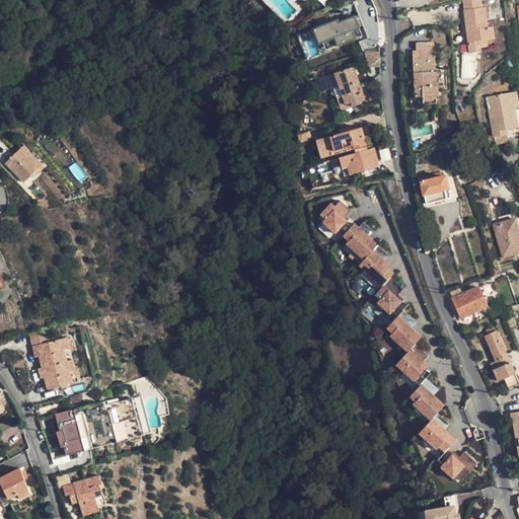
[(487,27),(485,6),(482,6),(480,0),(463,0),(470,52),(482,51),(482,46),(480,40),(495,38),(494,26),(487,27)]
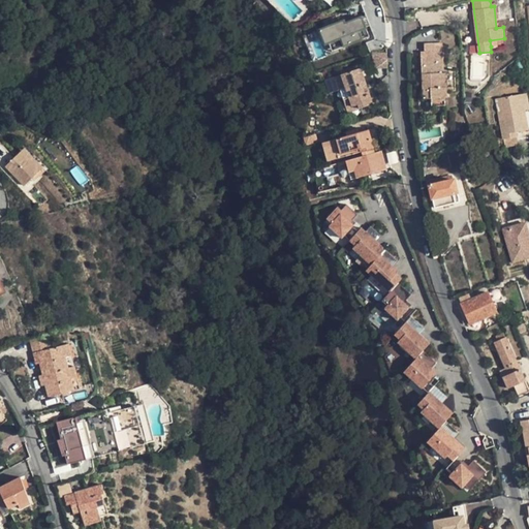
[(371,36),(363,13),(322,29),(328,42),(331,41),(334,50),(371,36)]
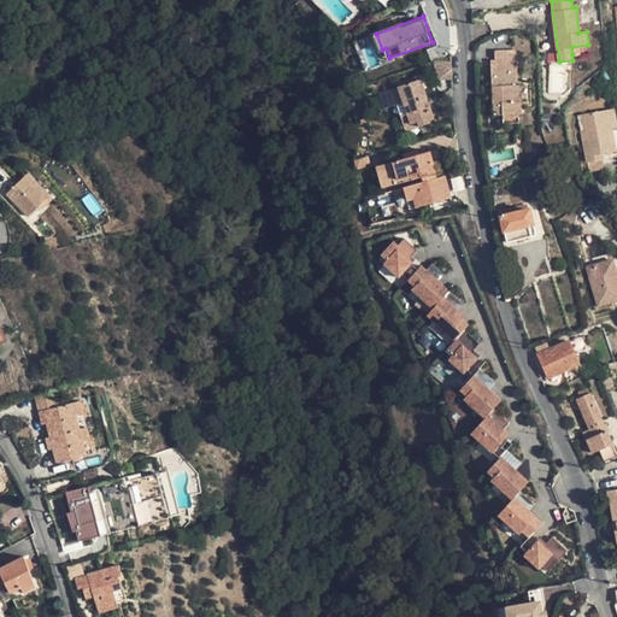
[(589,53),(588,45),(571,47),(573,54),(589,53)]
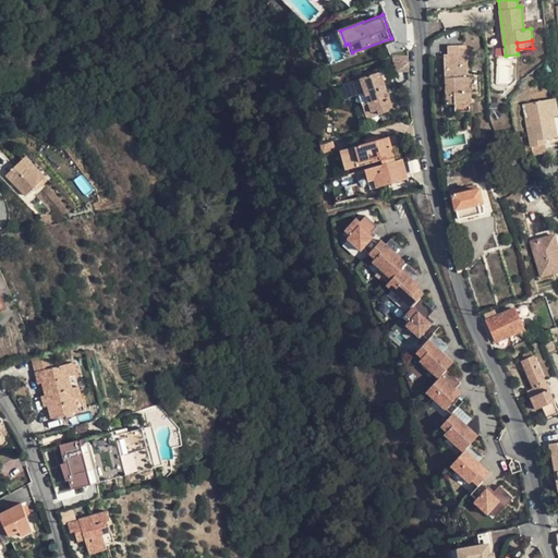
[(471,102),(471,75),(466,75),(465,45),(447,45),(448,53),(445,53),(447,104),(456,102),(470,102),(471,102)]
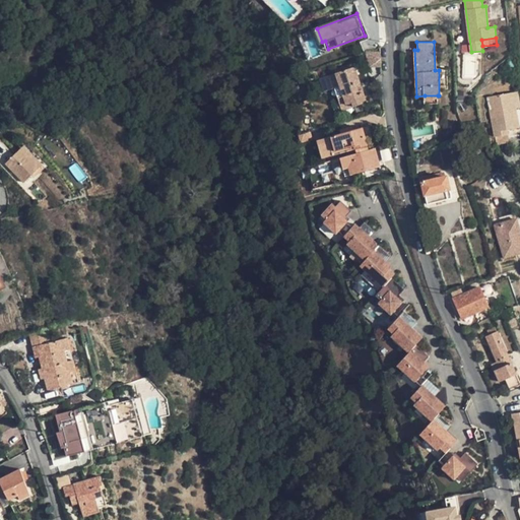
[(369,67),(381,65),(380,52),(366,54),(369,67)]
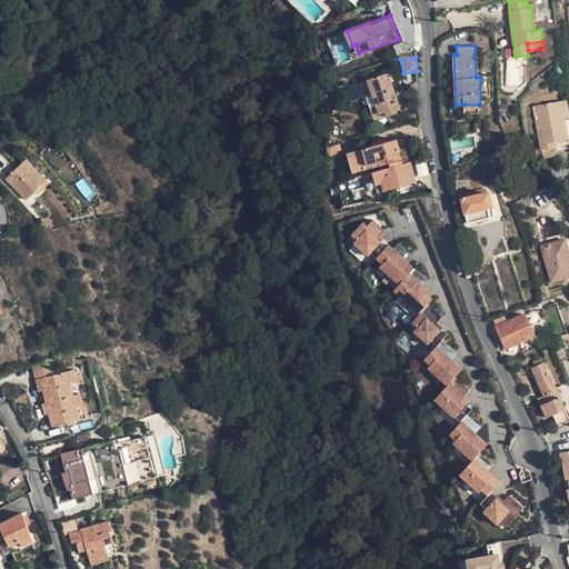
[(386,112),(387,118),(396,115),(395,111),(399,109),(399,107),(389,76),(388,73),(357,83),(361,98),(366,96),(370,107),(376,106),(379,115),(386,112)]
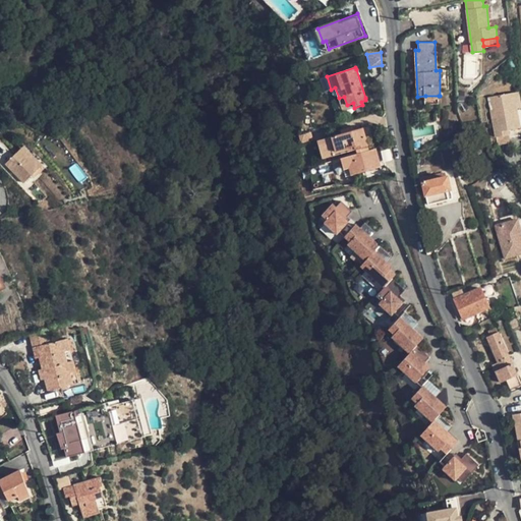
[(325,91),(331,90),(327,76),(321,78),(325,91)]
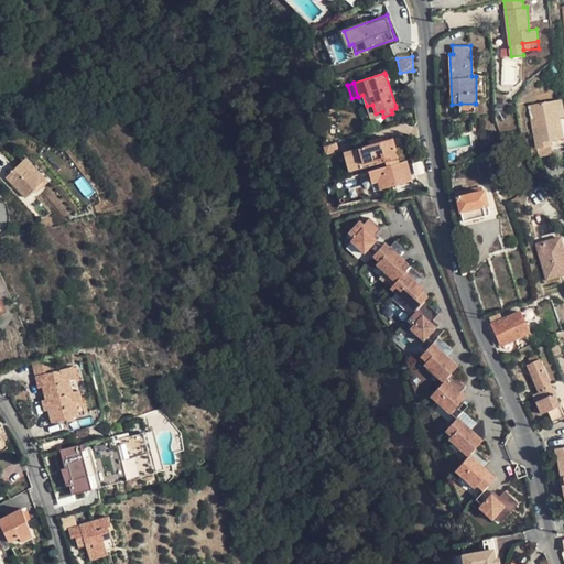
[(538,142),(551,140),(563,137),(561,117),(563,116),(563,112),(562,99),(529,106),(535,142),(538,142)]
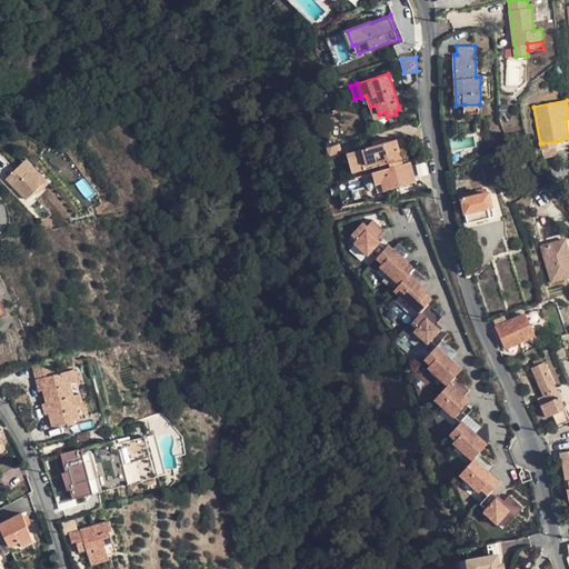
[(480,112),(479,105),(465,105),(465,113),(480,112)]
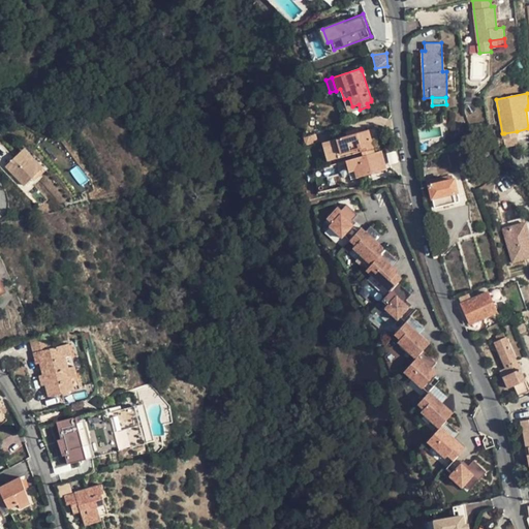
[(348,113),(353,111),(352,106),(349,98),(344,99),(348,113)]
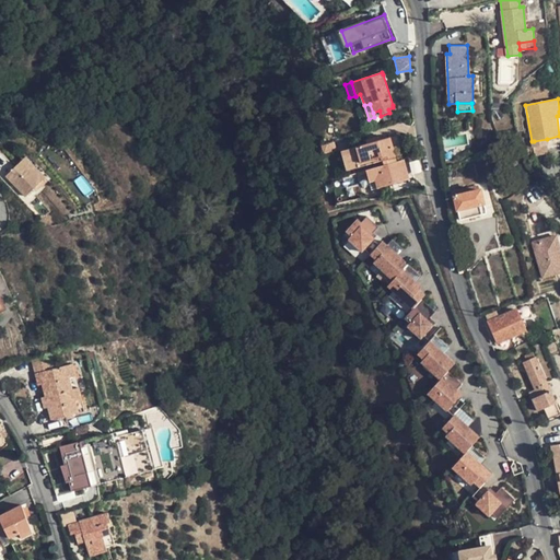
[(399,149),(398,143),(396,136),(342,150),(348,170),(395,156),(393,150),(399,149)]
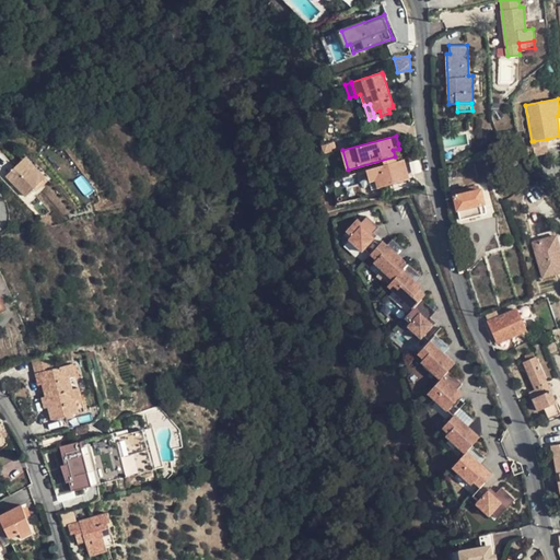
[(549,152),(547,139),(534,141),(536,154),(549,152)]
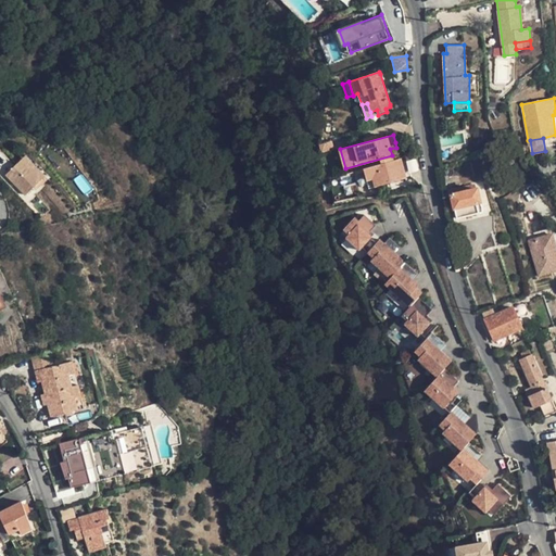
[(22,155),(17,159),(22,164),(36,180),(30,186),(27,188),(29,191),(43,180),(22,155)]
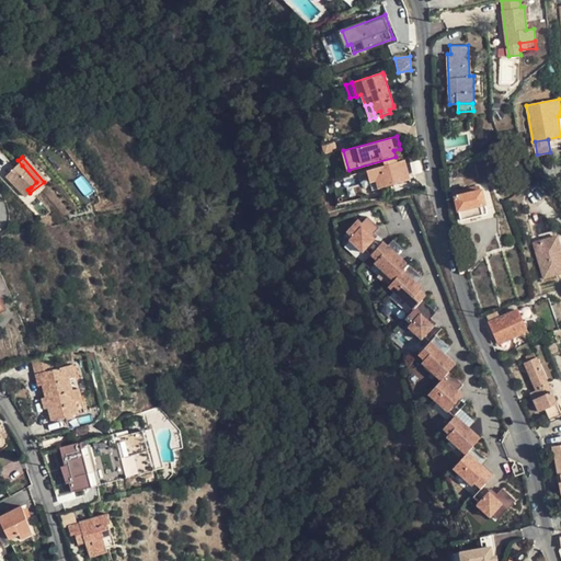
[(0,176),(18,197),(27,190),(31,187),(36,182),(22,165),(18,160),(14,163),(0,174),(0,176)]
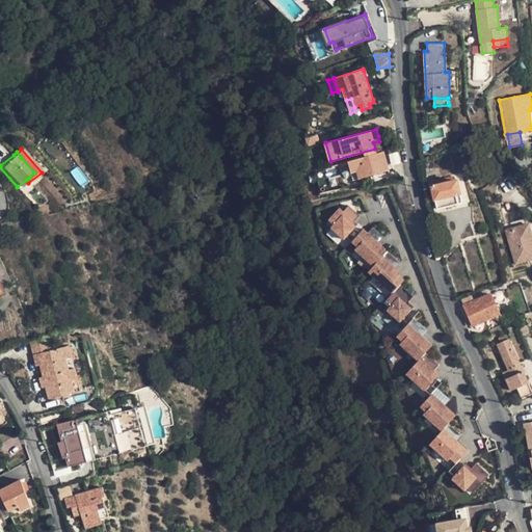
[(388,170),(388,168),(382,152),(349,161),(354,180),(388,170)]
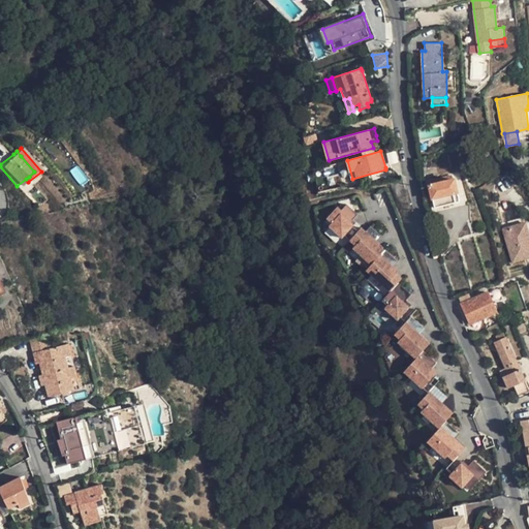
[(460,201),(454,178),(429,184),(434,208),(460,201)]
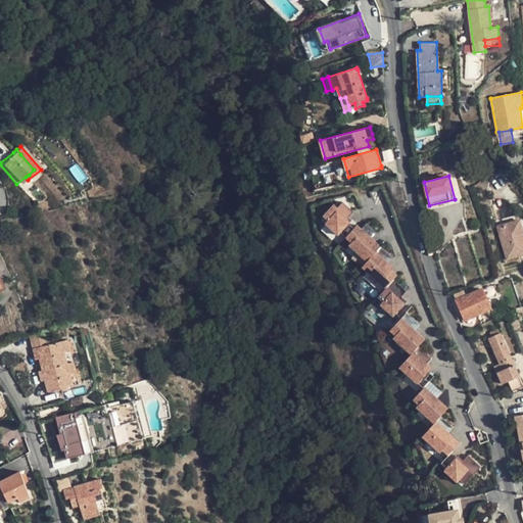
[(333,202),(323,214),(327,218),(324,222),(338,234),(341,232),(346,235),(357,224),(348,218),(353,211),(342,201),(337,206),(333,202)]
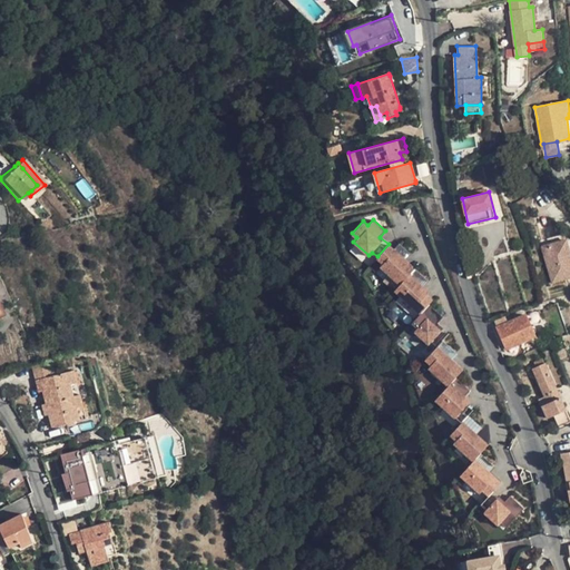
[(563,236),(561,229),(543,235),(544,242),(563,236)]
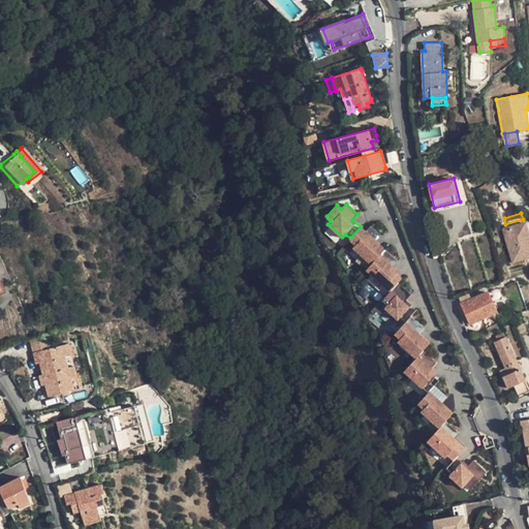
[(528,242),(528,239),(523,219),(505,224),(506,227),(501,229),(511,265),(528,258),(528,242)]
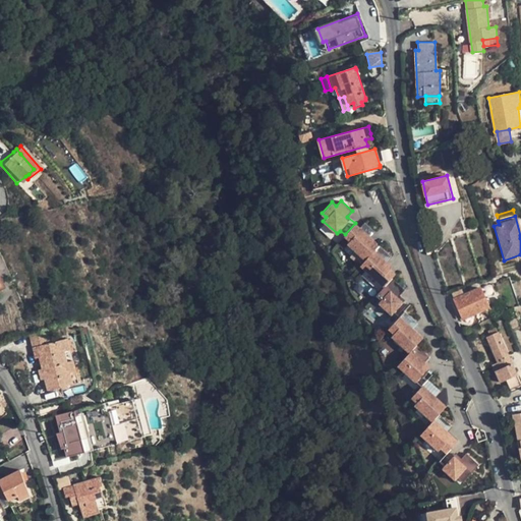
[(355,223),(345,234),(349,239),(347,241),(365,258),(379,243),(370,237),(375,232),(364,222),(359,227),(355,223)]
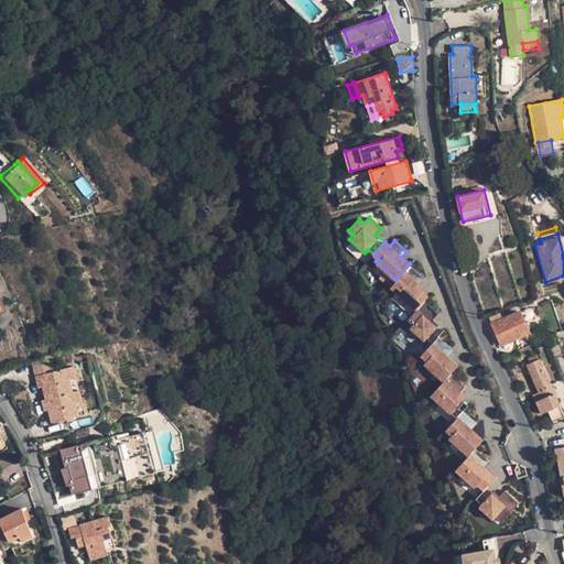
[(396,280),(391,284),(416,307),(424,299),(427,295),(421,290),(423,286),(418,281),(423,275),(410,263),(396,280)]
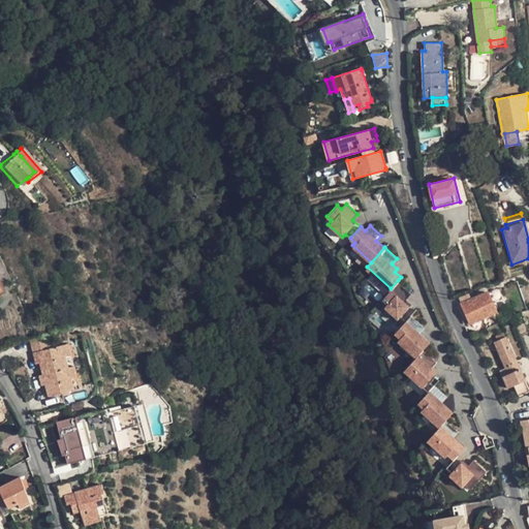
[(391,288),(380,299),(385,303),(382,307),(396,318),(399,314),(405,320),(414,310),(408,305),(410,302),(406,298),(410,292),(398,280),(391,288)]
